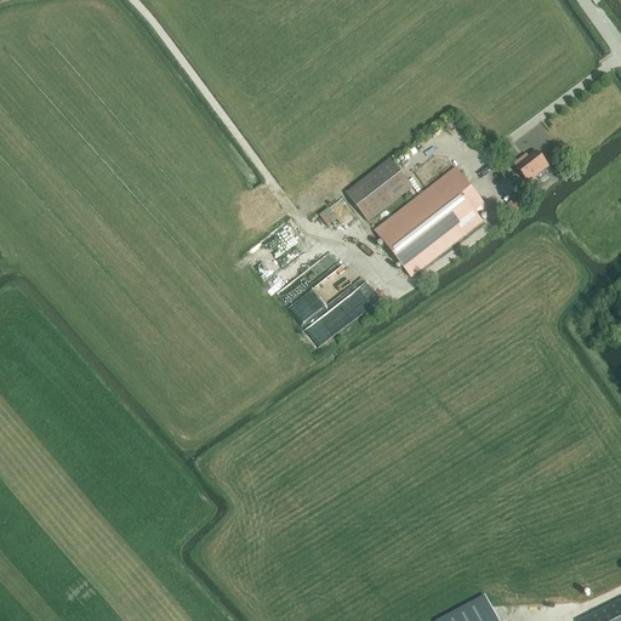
[(548,166),(537,152),(524,161),(523,159),(514,166),(528,183),(548,166)]
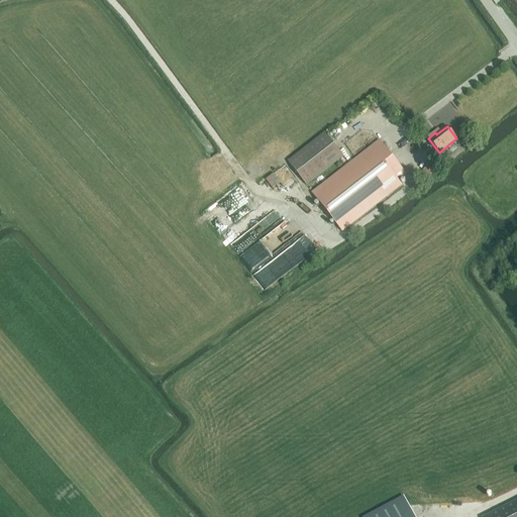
[(344,157),(325,132),(288,162),(307,186),(344,157)]
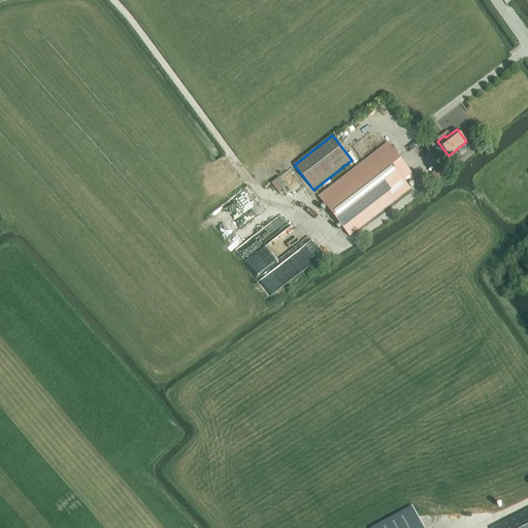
[(388,143),(319,197),(350,236),(410,189),(407,185),(415,179),(388,143)]
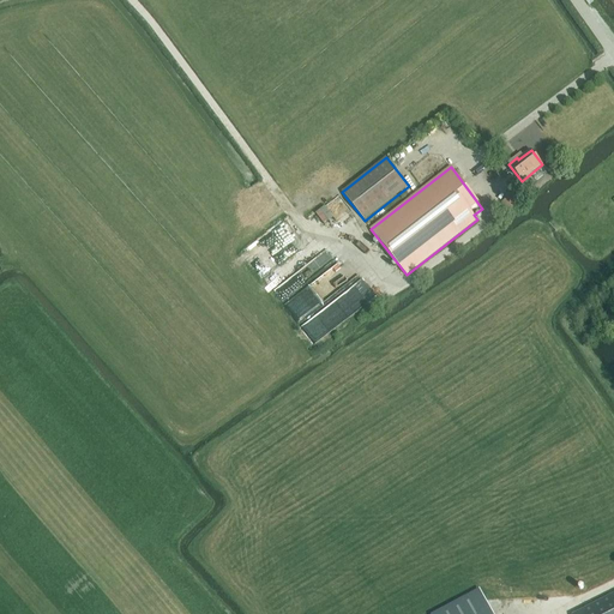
[(509,212),(519,204),(512,194),(503,203),(509,212)]
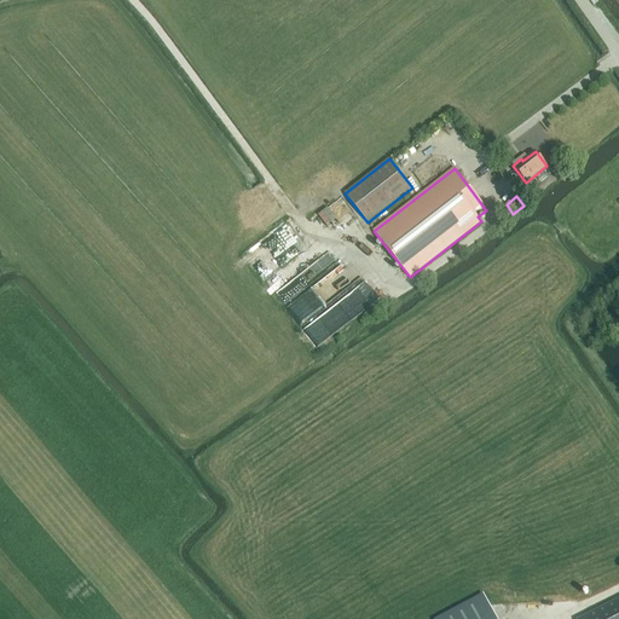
[(319,214),(329,226),(339,218),(329,207),(319,214)]
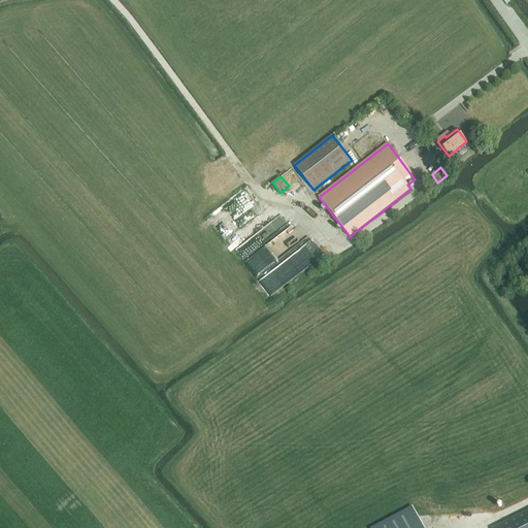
[(252,253),(270,235),(263,227),(244,244),(252,253)]
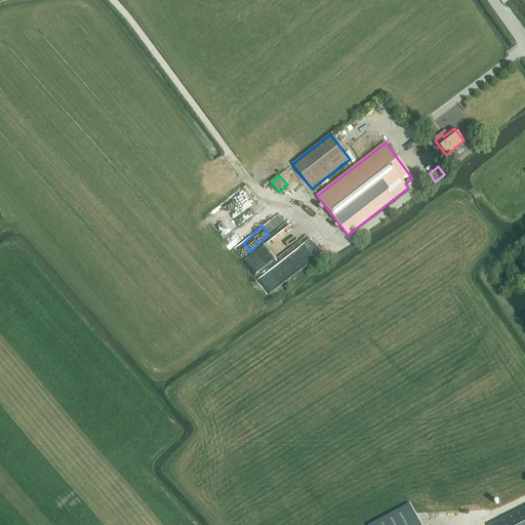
[(234,238),(236,243),(247,238),(244,233),(234,238)]
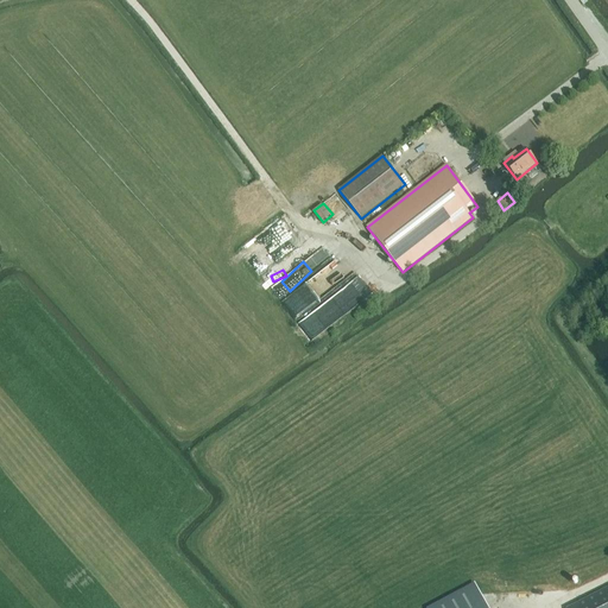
[(314,311),(299,324),(312,340),(327,328),(314,311)]
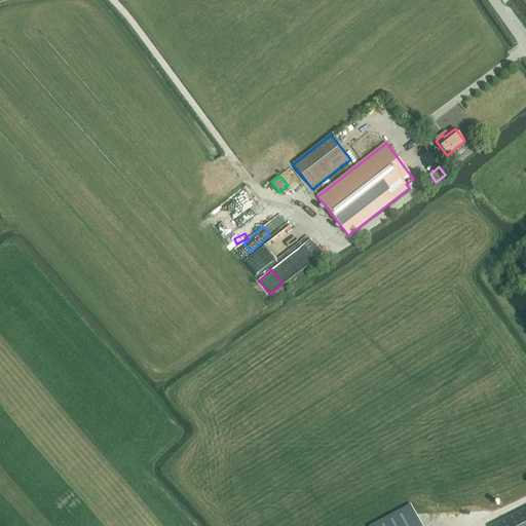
[(374,525),(421,525),(411,506),(374,525)]
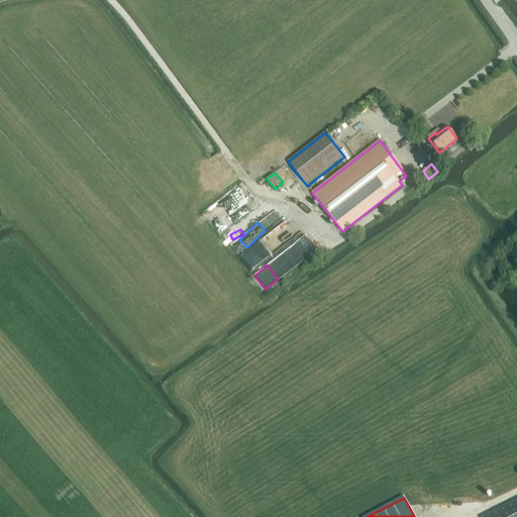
[(516,516),(516,499),(483,516),(516,516)]
